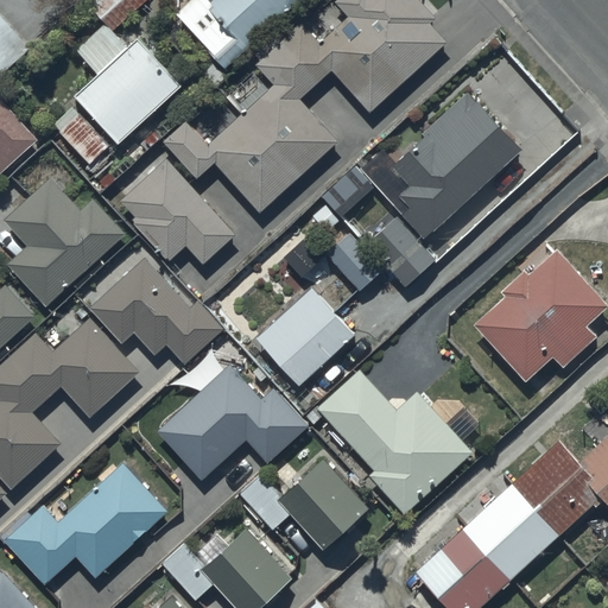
[(188,121),(165,141),(200,181),(217,165),(261,215),(342,145),(303,101),(335,74),(371,113),(449,44),(432,25),(438,19),(420,0),(339,0),(337,1),(352,18),(322,44),(305,24),(259,64),(277,86),(209,145),(188,121)]
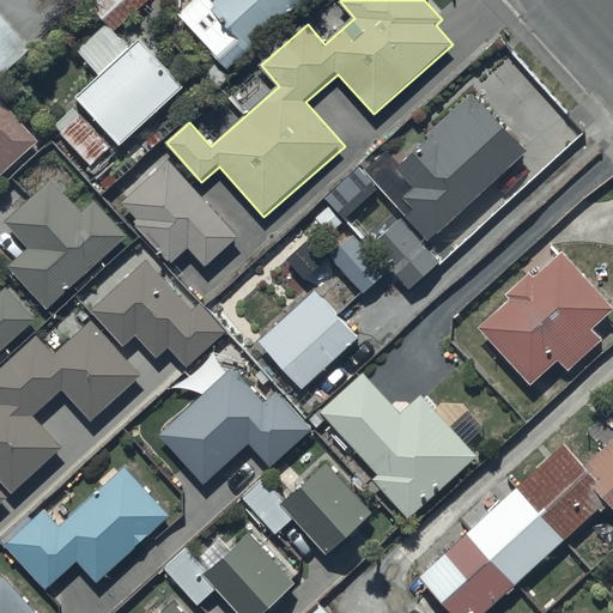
[(305,0),(223,0),(219,5),(214,0),(195,0),(178,18),(222,61),(206,76),(218,89),(305,0)]
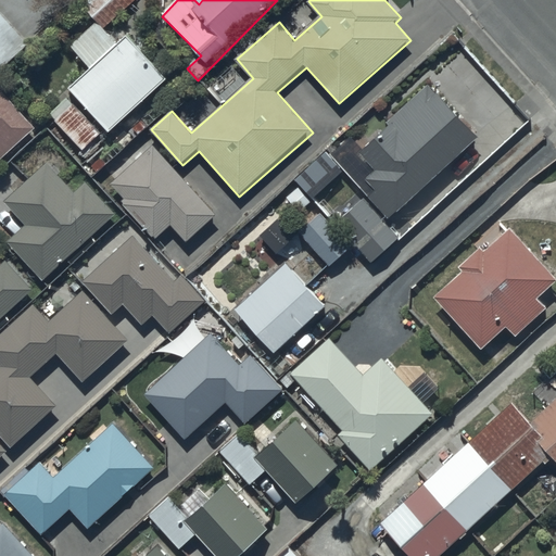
[(84,151),(108,128),(113,134),(168,79),(128,36),(108,13),(72,46),(70,47),(90,68),(70,88),(75,93),(51,115),(84,151)]
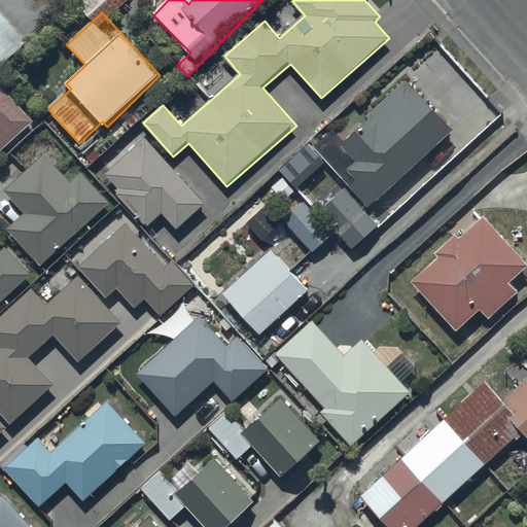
[(0,73),(0,154),(35,123),(0,84),(0,77),(2,76),(0,73)]
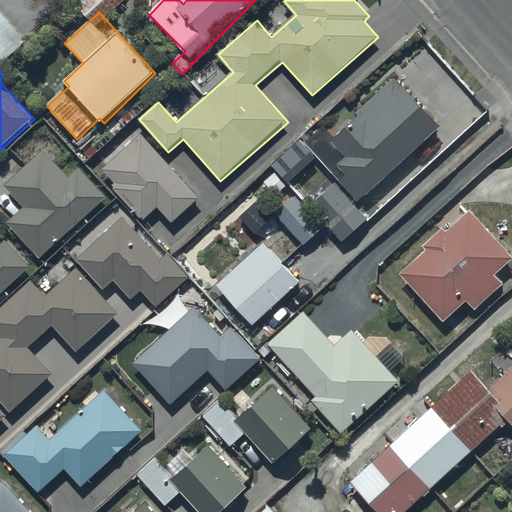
[(440,127),(394,78),(357,114),(360,117),(332,143),(348,159),(338,167),(347,177),(342,182),(361,202),(440,127)]
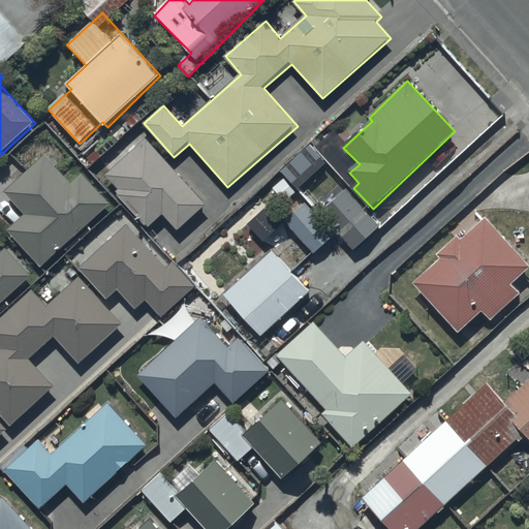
[(208,207),(148,139),(107,175),(122,191),(118,196),(149,231),(165,216),(180,231),(208,207)]
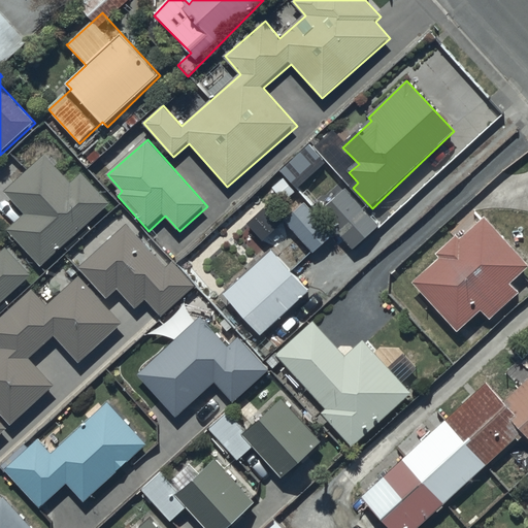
[(328,165),(310,144),(281,170),(297,191),(328,165)]
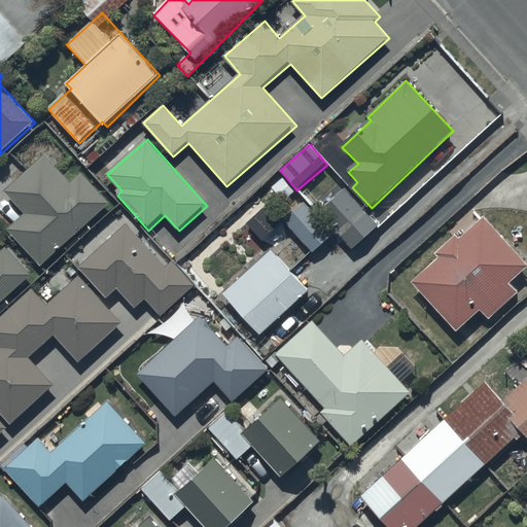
[(73,183),(45,154),(4,194),(24,214),(8,230),(43,267),(110,203),(82,174),(73,183)]
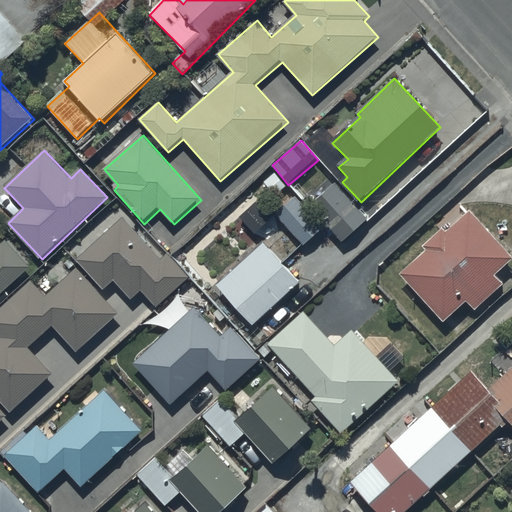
[(368,218),(335,183),(310,207),(343,242),(368,218)]
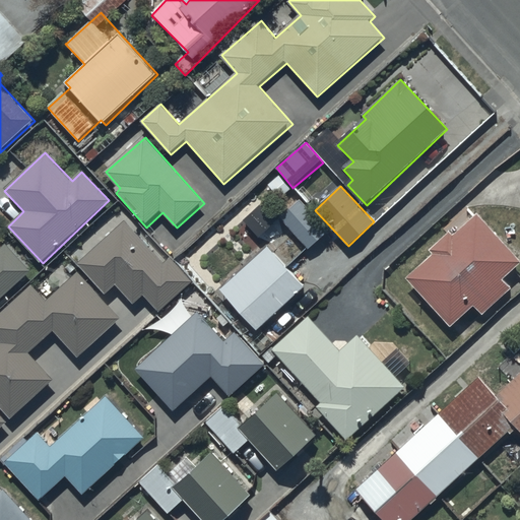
[(301,200),(279,217),(309,252),(329,234),(301,200)]
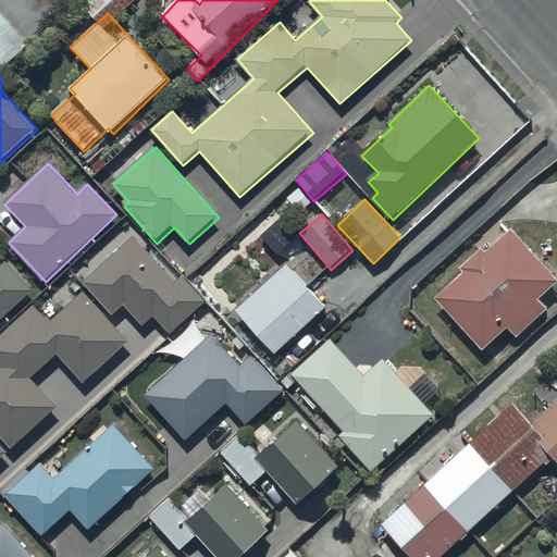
[(120,222),(70,271),(113,316),(124,305),(145,326),(155,317),(171,334),(207,299),(184,275),(177,282),(120,222)]
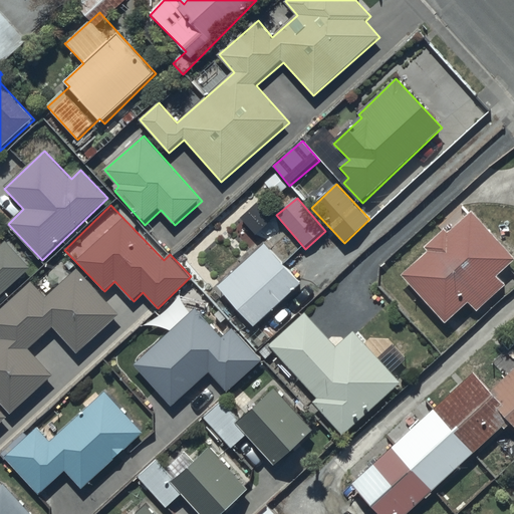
[(513,262),(513,255),(473,211),(449,233),(445,229),(425,248),(430,253),(404,277),(448,324),(470,303),(478,311),(506,285),(498,277),(513,262)]
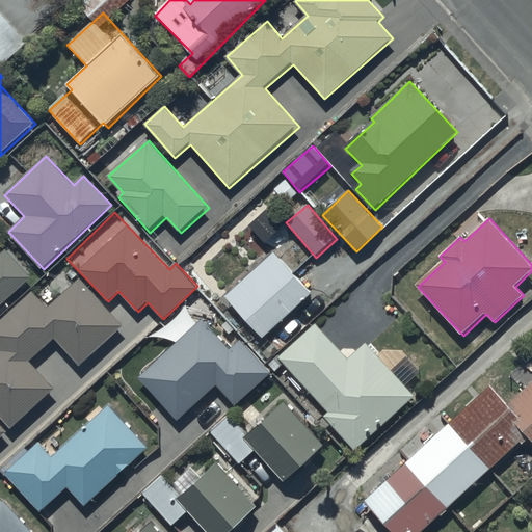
[(1,257),(0,255),(0,310),(33,281),(8,251),(1,257)]
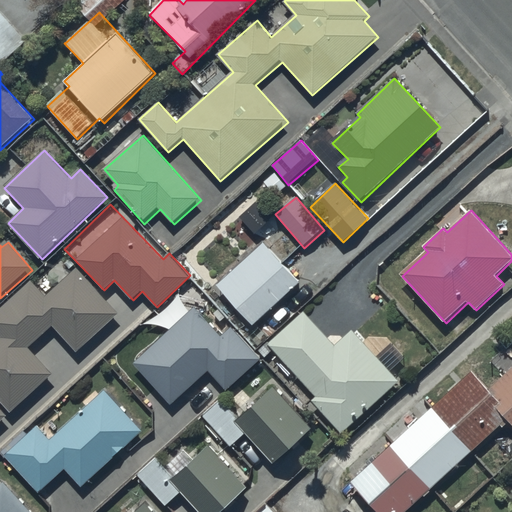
[(264,244),(218,286),(255,326),(301,284),(264,244)]
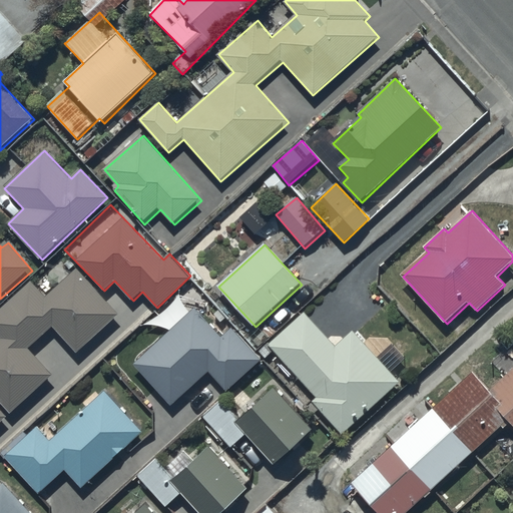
[(0,309),(0,400),(11,413),(54,374),(30,348),(53,327),(78,354),(120,316),(78,270),(49,298),(33,280),(0,309)]
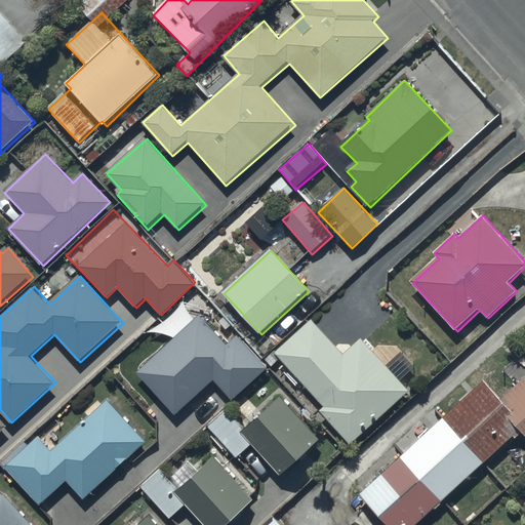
[(228,344),(201,315),(136,374),(175,416),(214,380),(234,402),(270,369),(237,334),(228,344)]
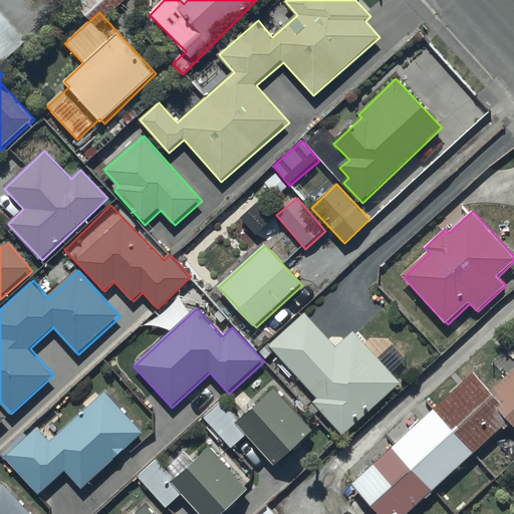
[(337,348),(306,312),(269,345),(317,399),(313,403),(343,437),(403,384),(356,331),(337,348)]
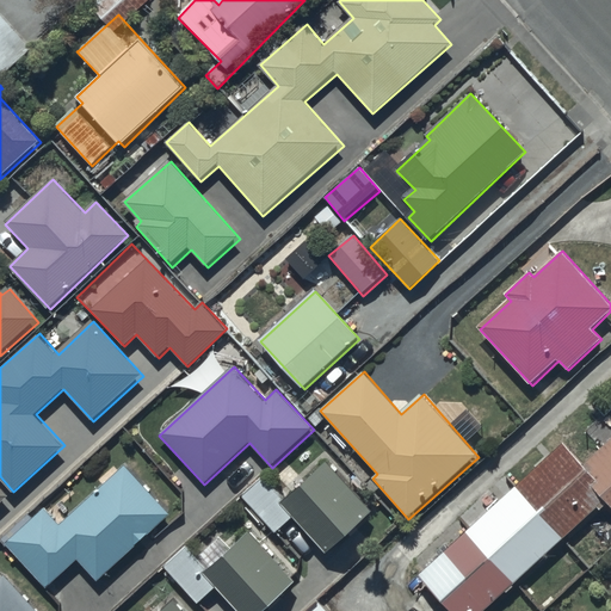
[(610,440),(585,466),(566,444),(419,578),(450,610),(488,610),(608,504),(610,507),(610,440)]
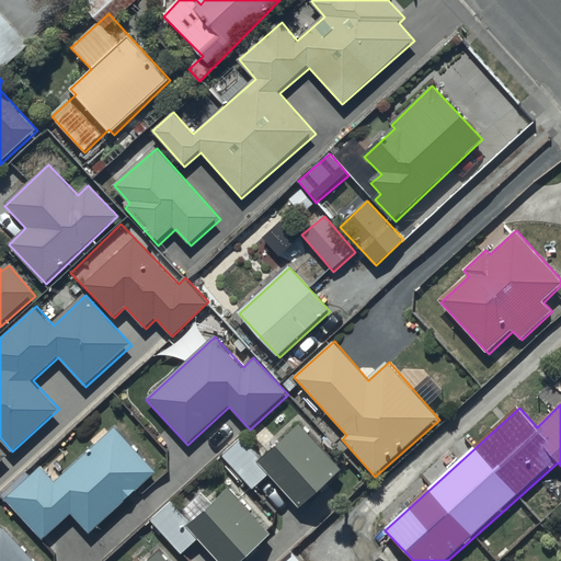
[(262,460),(243,438),(222,456),(252,491),(270,477),(299,512),(343,474),(302,425),(262,460)]
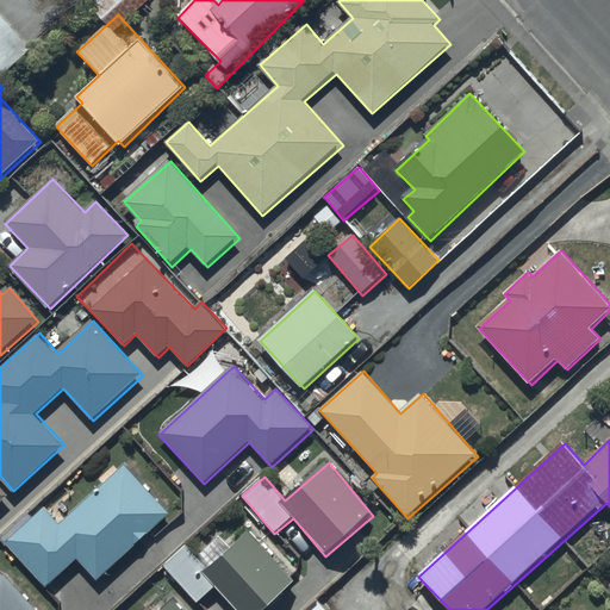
[(170,515),(125,464),(60,523),(47,509),(33,520),(29,515),(1,540),(47,589),(80,559),(99,580),(170,515)]
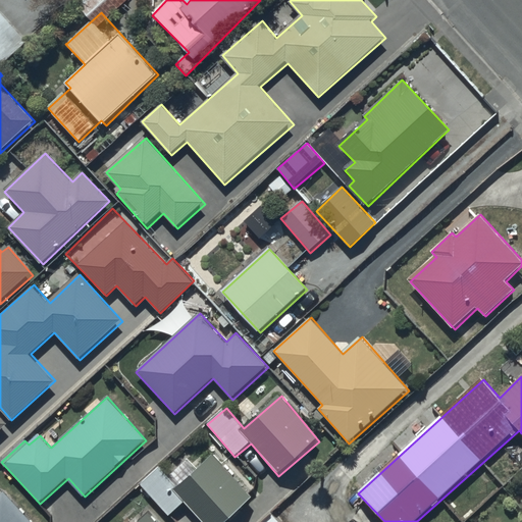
[(0,432),(8,425),(0,415),(0,432)]
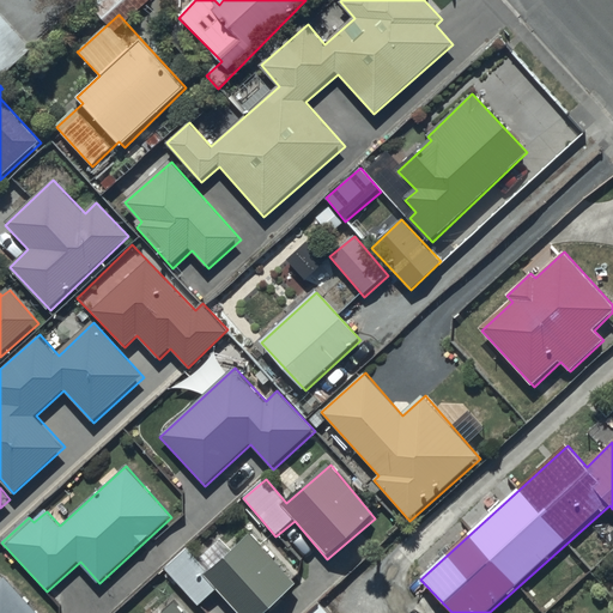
[(230,554),(220,542),(200,560),(188,546),(163,566),(199,610),(219,592),(236,612),(271,612),(301,589),(254,534),(230,554)]
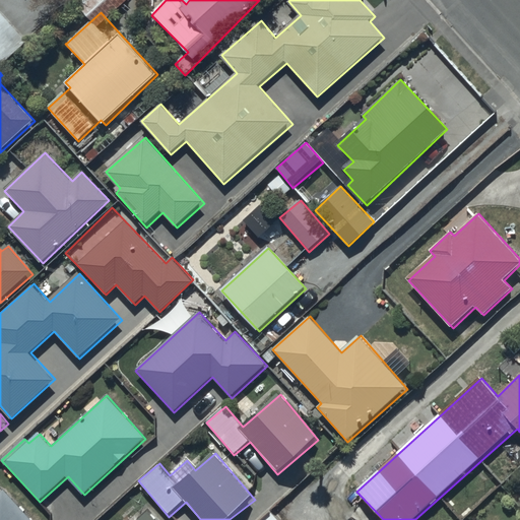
[(0,519),(30,519),(4,491),(0,494),(0,519)]
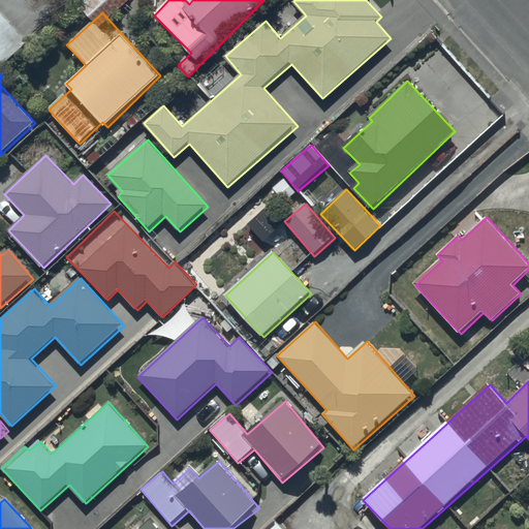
[(160,528),(151,519),(139,528),(160,528)]
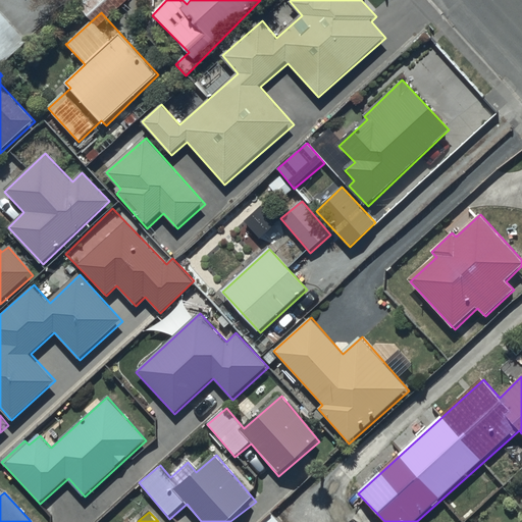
[(281,521),(273,512),(262,521),(281,521)]
